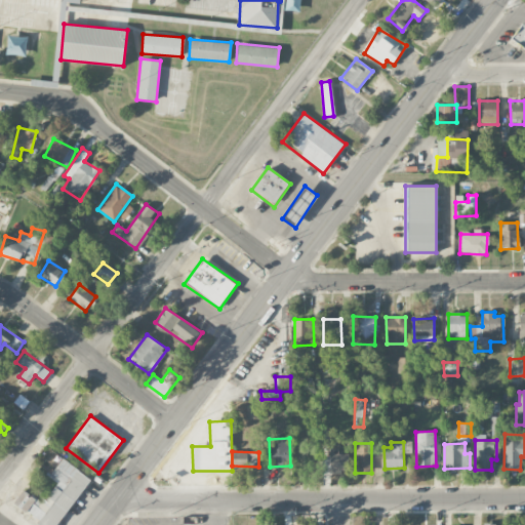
[(348,453),(329,454),(330,470),(349,469),(348,453)]
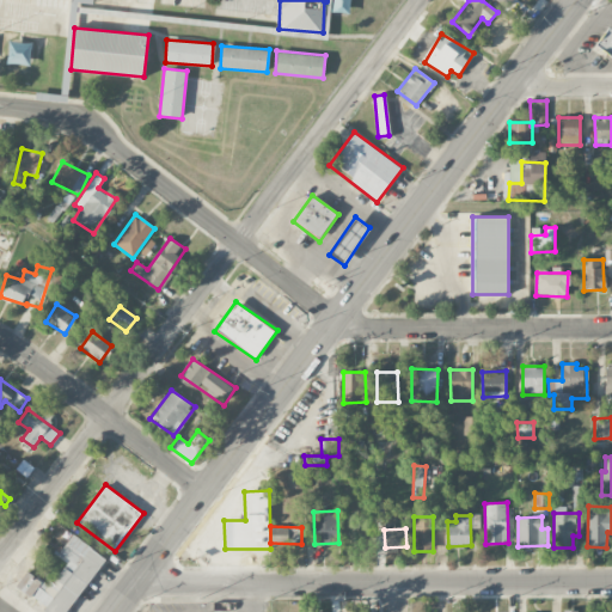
[(14,588),(50,611),(66,611),(105,557),(72,534),(60,552),(68,558),(50,586),(28,570),(14,588)]
